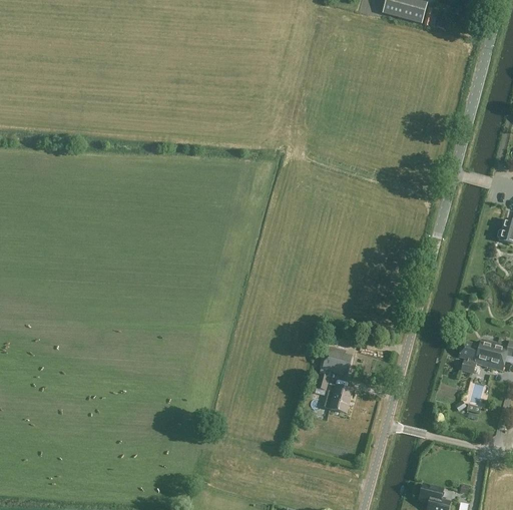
[(421,23),(427,3),(417,0),(385,0),(382,11),(421,23)]
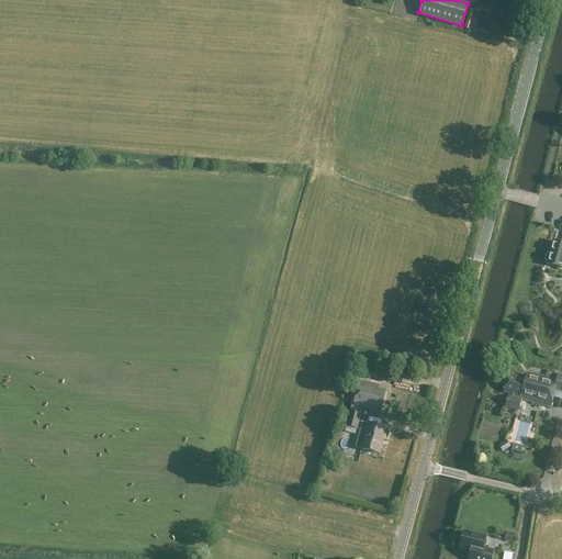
[(489,21),(481,20),(479,29),(486,31),(489,21)]
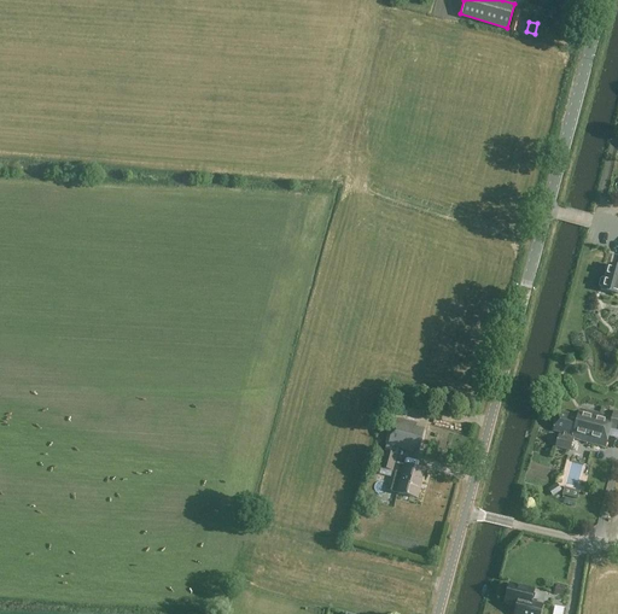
[(600,285),(601,285),(600,287),(617,292),(617,291),(617,264),(607,262),(604,276),(602,275),(600,276),(599,282),(600,285)]
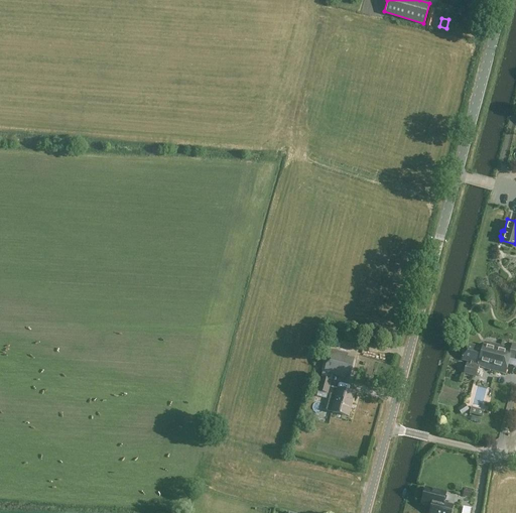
[(505,371),(508,355),(515,357),(515,341),(511,341),(510,347),(488,342),(487,345),(481,343),(481,346),(465,343),(461,359),(470,361),(469,364),(466,363),(464,372),(475,374),(477,365),(505,371)]
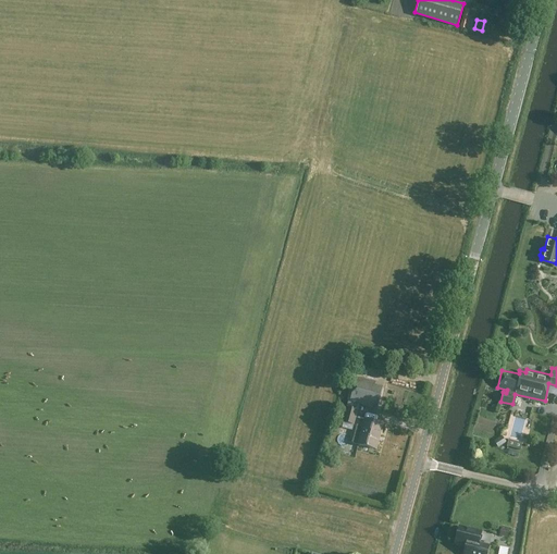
[(348,399),(378,407),(383,385),(374,383),(376,380),(356,374),(348,399)]
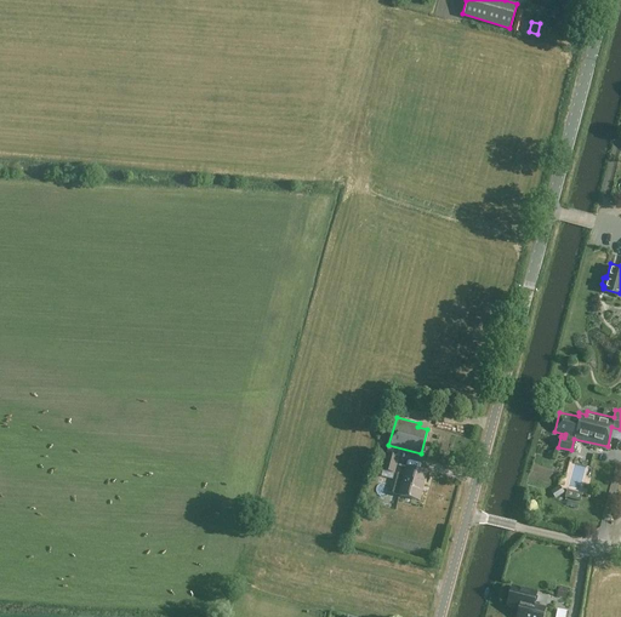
[(394,472),(399,455),(386,451),(381,468),(394,472)]
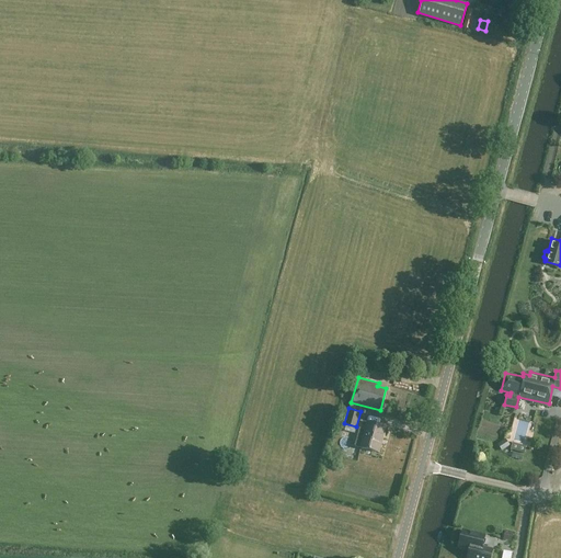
[(367,420),(365,428),(359,425),(354,444),(378,451),(385,425),(367,420)]
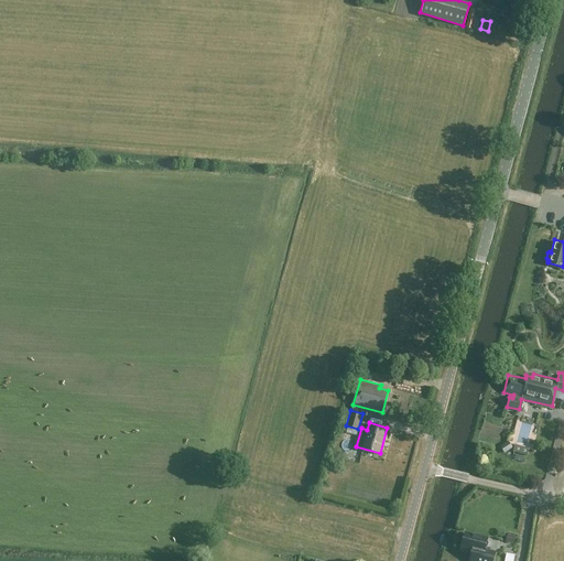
[(473,560),(475,560),(492,560),(495,551),(485,548),(487,537),(465,531),(461,548),(472,550),(469,560),(473,560)]
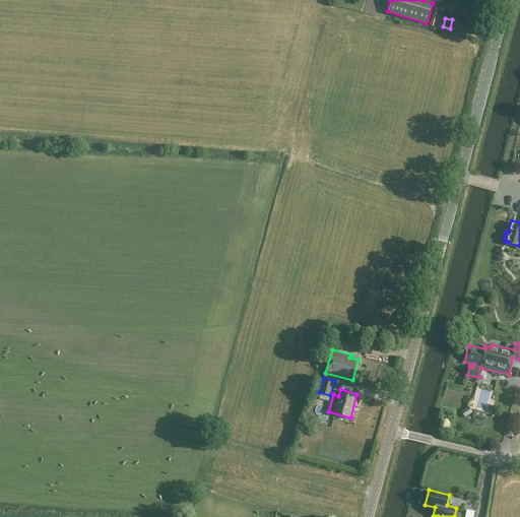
[(468,490),(466,498),(473,499),(475,491),(468,490)]
